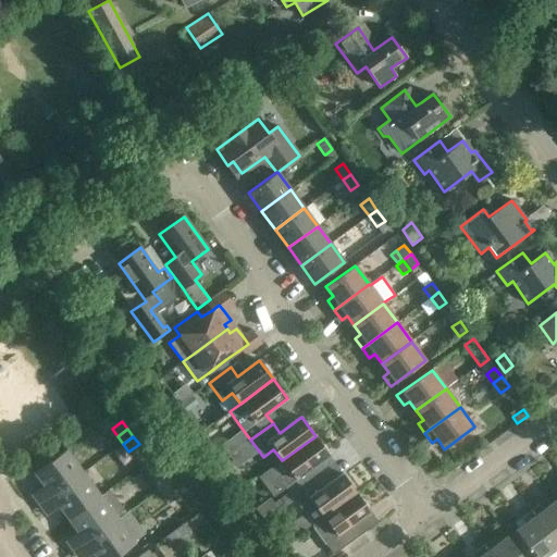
[(308,471),(330,455),(316,436),(282,460),(289,471),(279,479),(292,496),(314,480),(308,471)]
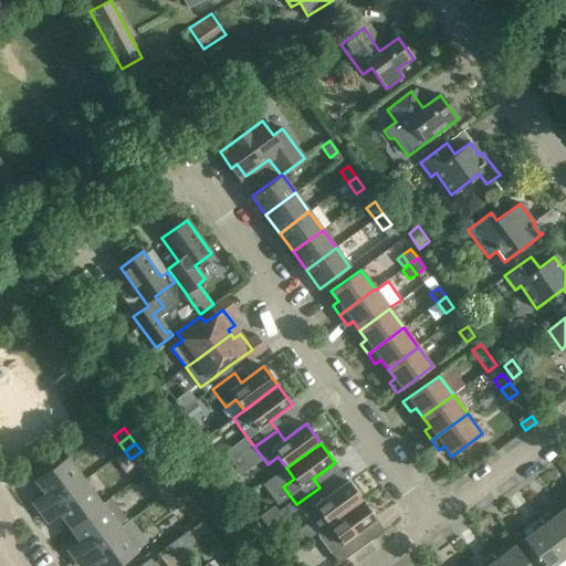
[(130,459),(137,467),(147,459),(142,451),(130,459)]
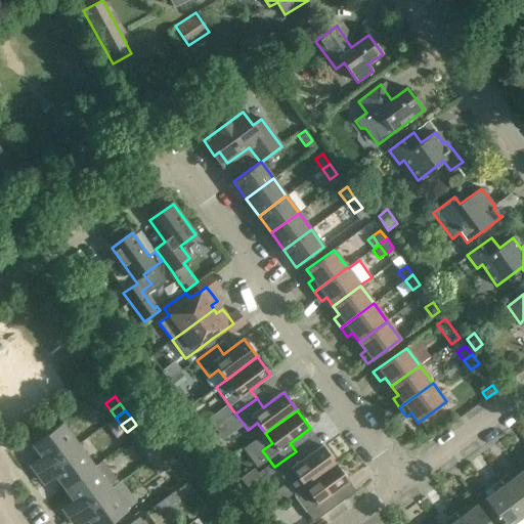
[(39,474),(79,445),(62,423),(32,445),(41,457),(32,465),(39,474)]
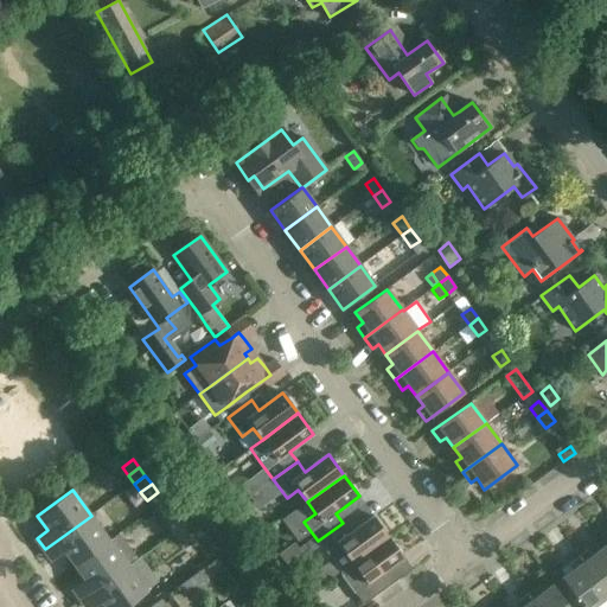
[(160,517),(166,525),(177,517),(171,509),(160,517)]
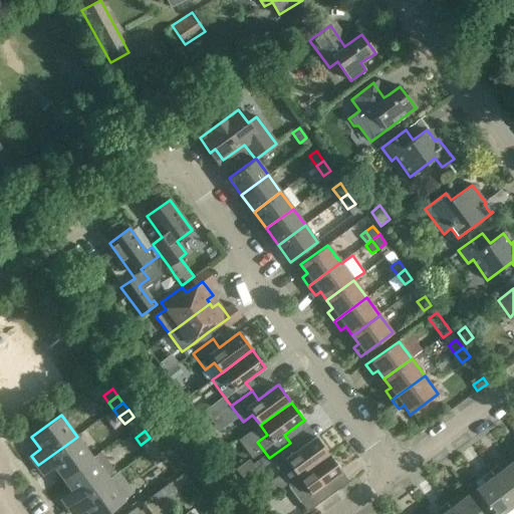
[(63,480),(92,458),(77,437),(38,465),(45,474),(54,468),(63,480)]
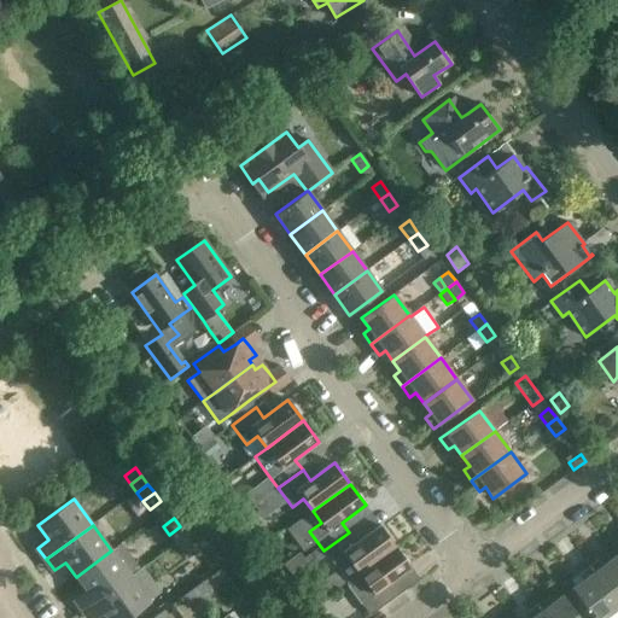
[(347,583),(396,547),(380,525),(356,543),(349,532),(324,551),(338,571),(349,561),(357,573),(345,583),(347,583)]
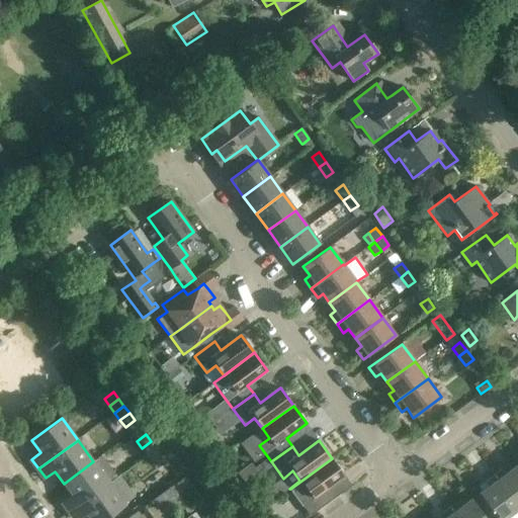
[(142,448),(147,455),(156,448),(151,441),(142,448)]
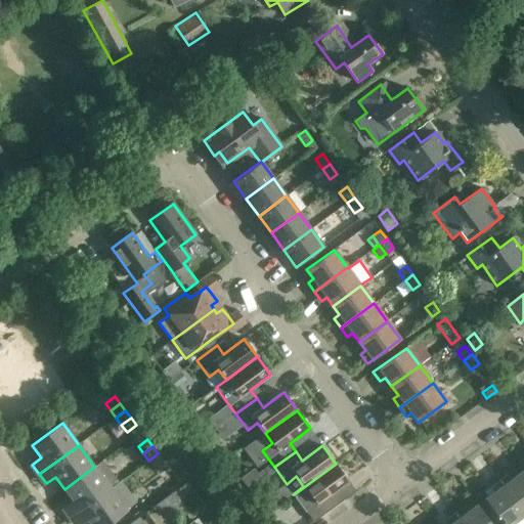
[(148,461),(154,468),(163,461),(158,453),(148,461)]
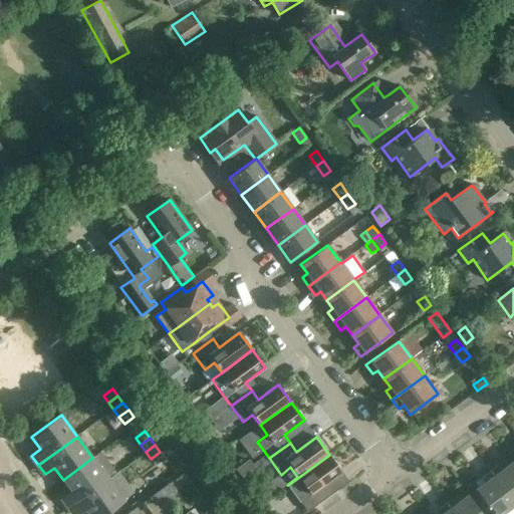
[(160,452),(151,459),(157,465),(166,459),(160,452)]
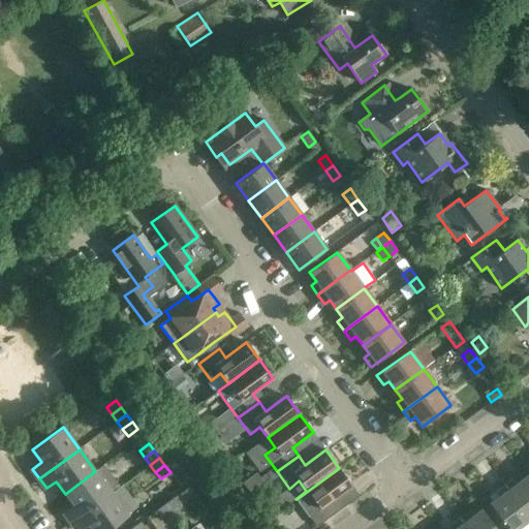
[(304,509),(316,526),(338,510),(332,501),(352,486),(339,468),(297,499),(304,509)]
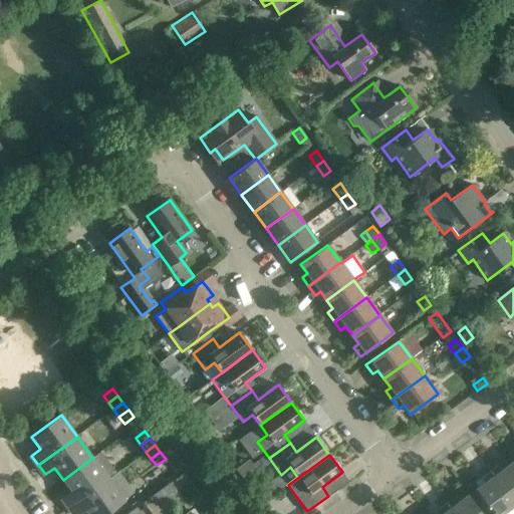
[(71,492),(62,498),(69,507),(108,479),(107,477),(93,459),(92,458),(63,480),(71,492)]
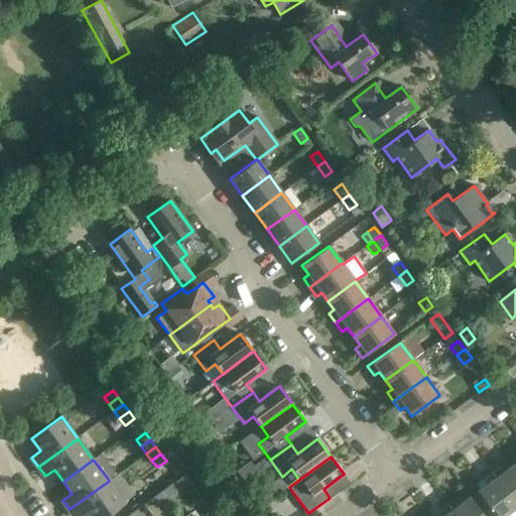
[(515,507),(515,470),(513,466),(504,472),(501,467),(492,474),(515,507)]
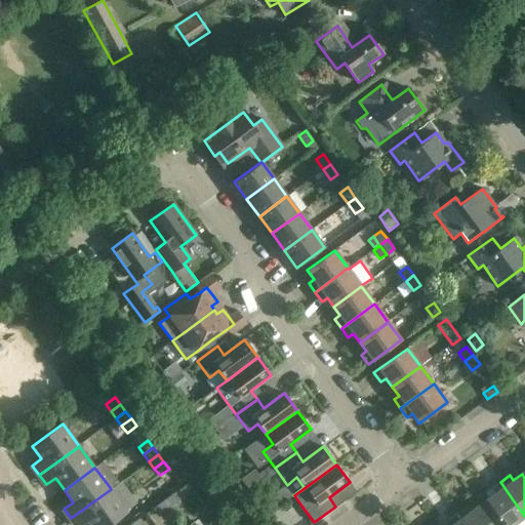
[(524,524),(524,516),(500,482),(491,488),(495,493),(486,500),(505,524),(524,524)]
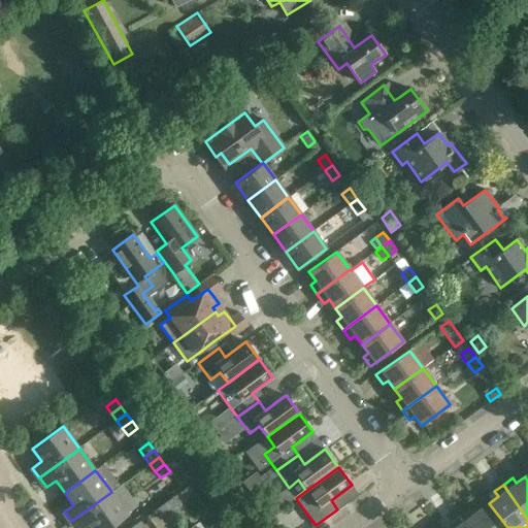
[(111,492),(71,521),(76,527),(83,527),(88,524),(90,527),(109,527),(129,514),(111,492)]
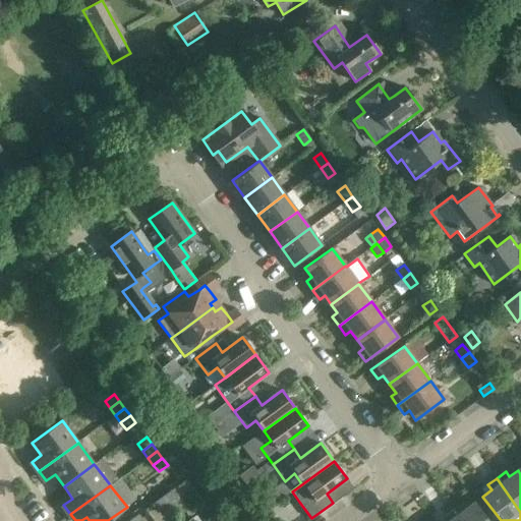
[(179,500),(172,490),(162,498),(168,506),(167,506),(172,511),(178,507),(177,504),(179,500)]
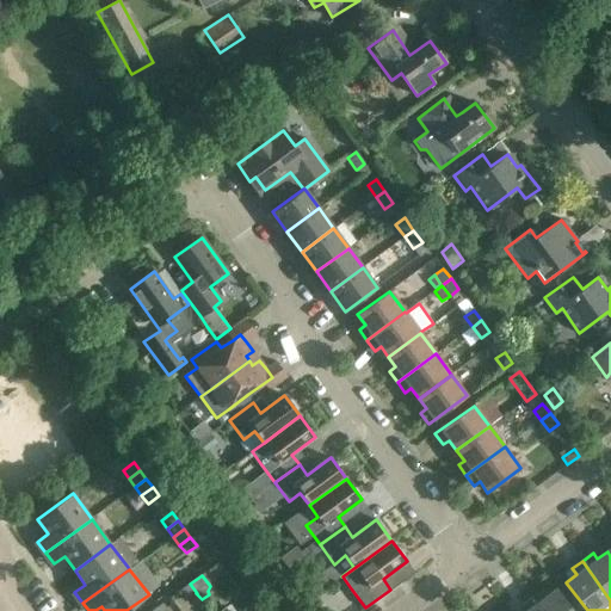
[(196,593),(197,593),(190,584),(178,592),(184,602),(196,593)]
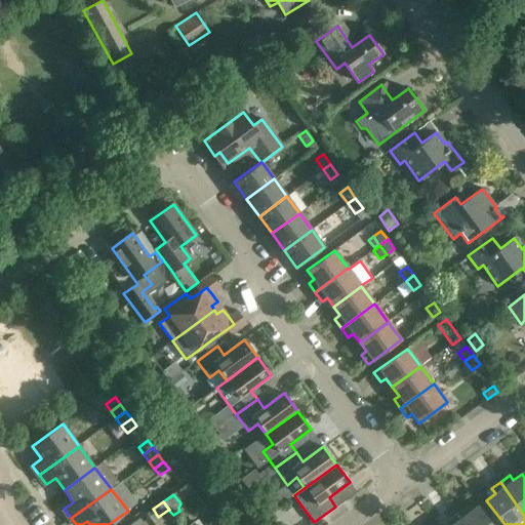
[(491,524),(478,506),(469,513),(465,508),(455,515),(462,524),(491,524)]
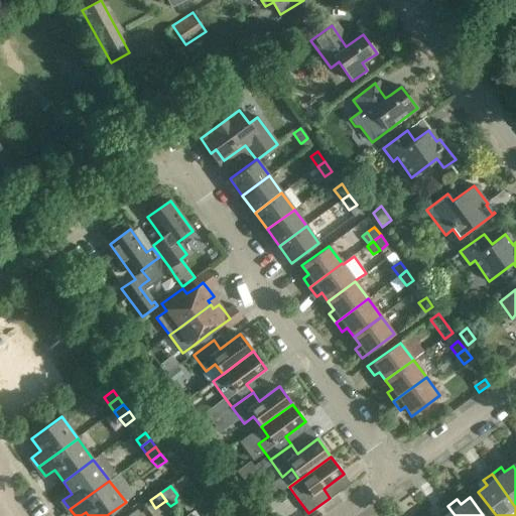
[(455,515),(447,506),(439,512),(441,515),(455,515)]
